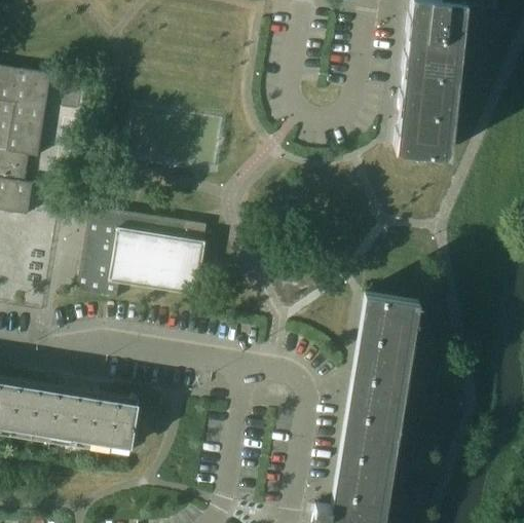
[(413,0),(398,148),(448,153),(464,0),(469,0),(493,3),(493,0),(413,0)]
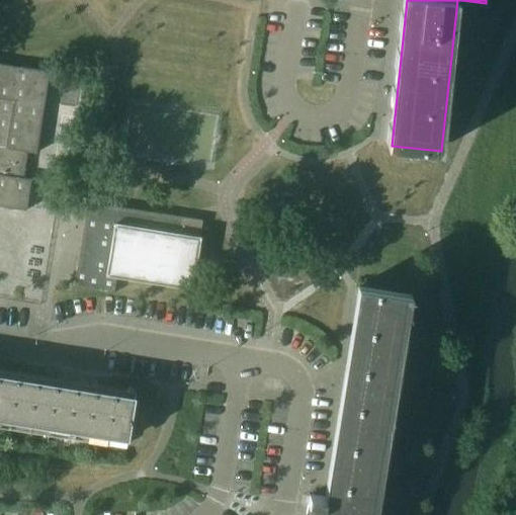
[(0,207),(24,211),(24,212),(29,213),(33,182),(26,181),(28,167),(18,165),(19,153),(38,156),(39,155),(38,155),(51,75),(52,75),(52,74),(22,70),(22,71),(0,67),(0,207)]
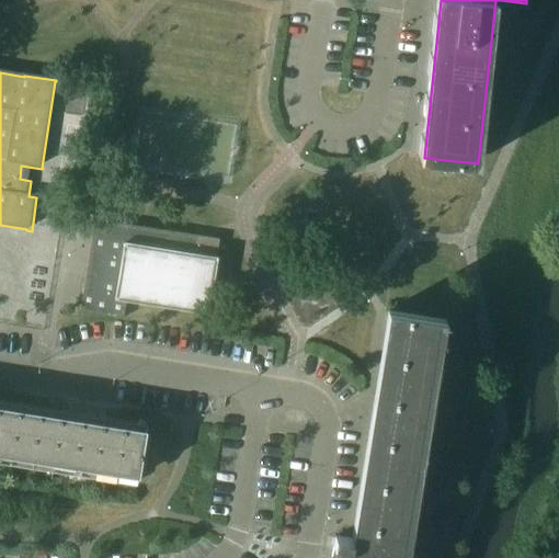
[(83,314),(126,321),(129,303),(209,316),(212,317),(220,260),(219,259),(221,241),(175,234),(175,236),(99,224),(99,221),(98,221),(93,252),(99,253),(94,277),(89,276),(83,314)]
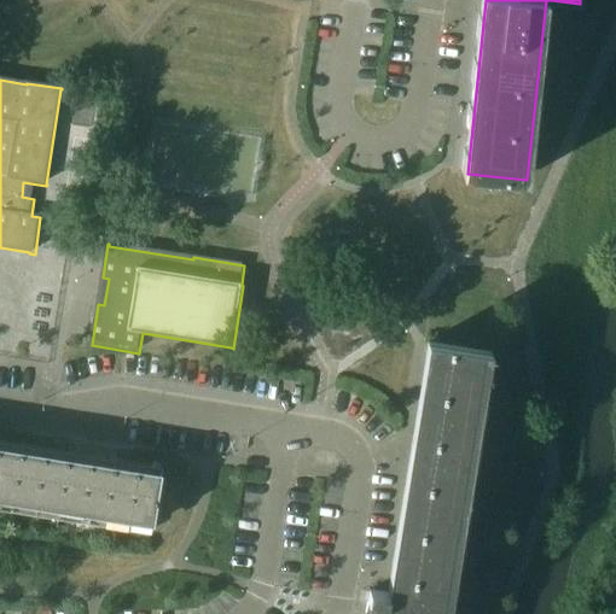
[(448,613),(492,355),(433,345),(430,363),(393,596),(372,592),(371,603),(370,613),(448,613)]
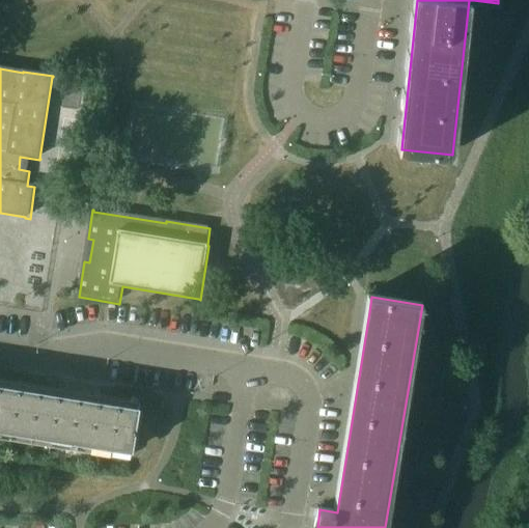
[(0,429),(133,451),(133,453),(134,453),(141,409),(140,409),(139,410),(0,387),(0,429)]
